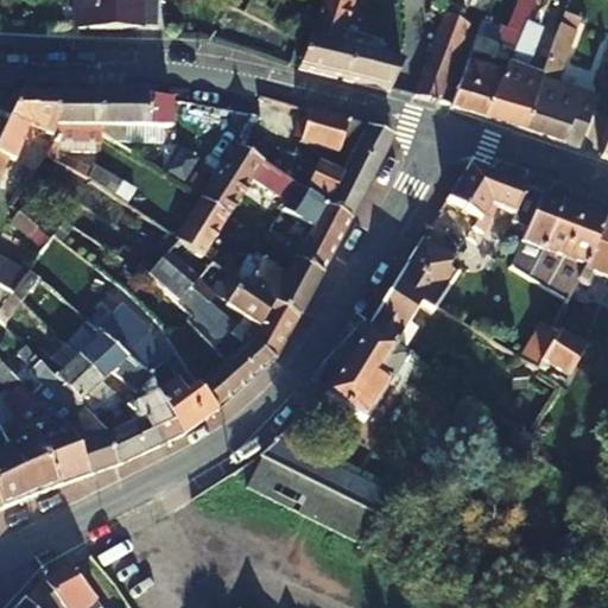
[(157,0),(76,0),(77,27),(157,29),(157,0)]
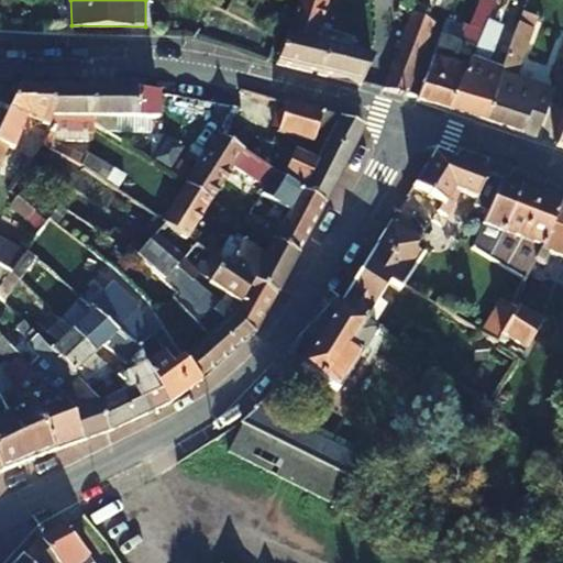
[(282,21),(235,0),(219,0),(216,8),(273,35),(276,36),(282,21)]
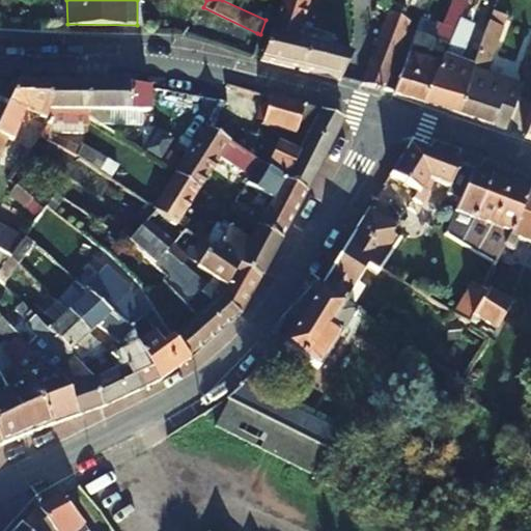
[(262,60),(340,78),(350,54),(331,49),(334,35),(302,28),(310,0),(280,0),(260,59),(262,60)]
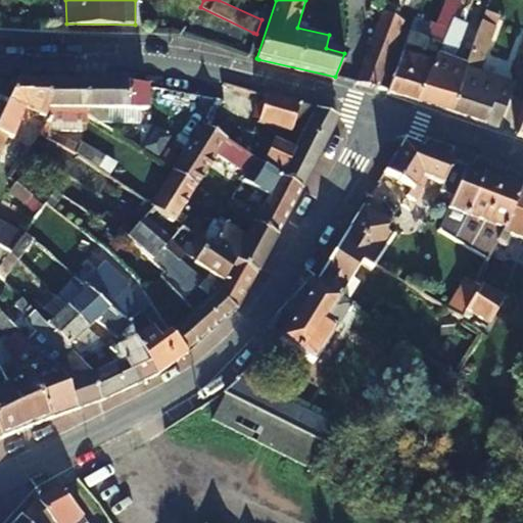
[(452,22),(461,0),(446,0),(429,41),(441,45),(452,22)]
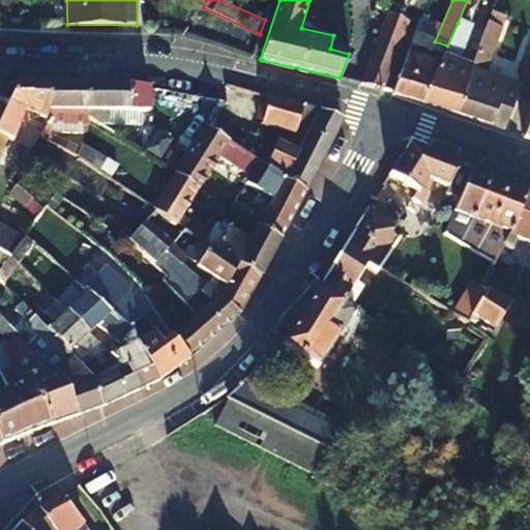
[(482,0),(480,0),(467,0),(458,23),(472,28),(482,0)]
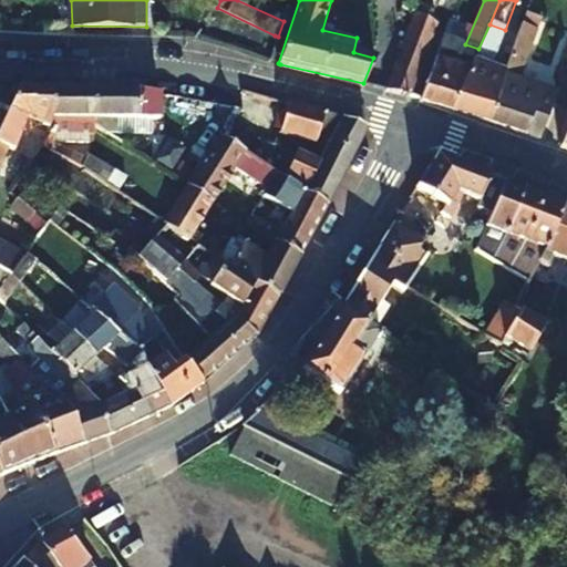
[(518,35),(525,16),(528,6),(516,0),(505,30),(518,35)]
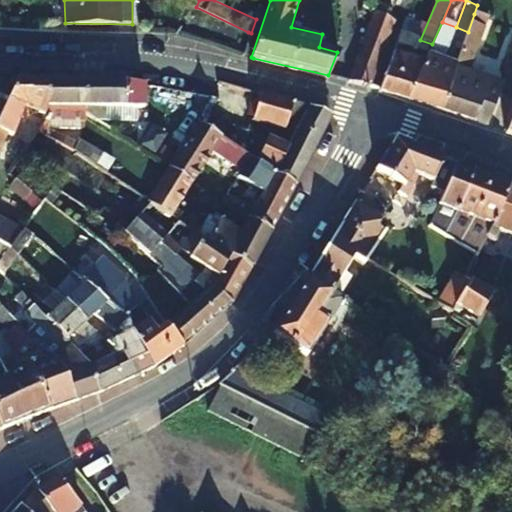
[(348,80),(370,85),(394,22),(374,13),(348,80)]
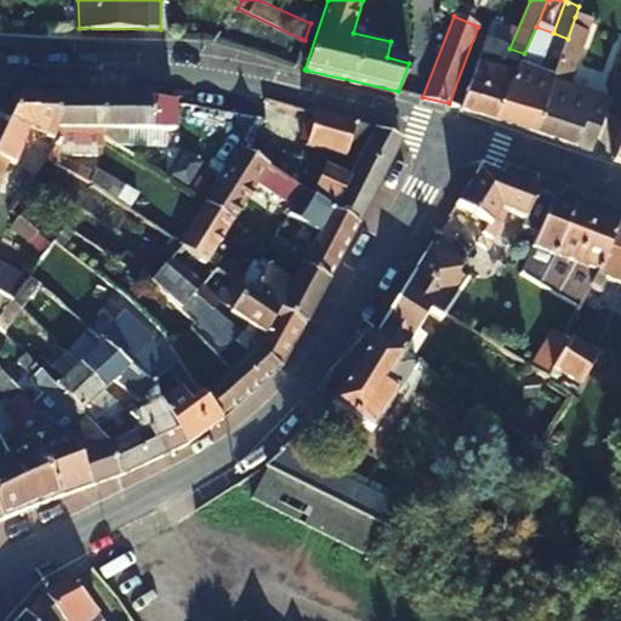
[(552,81),(574,89),(593,36),(591,35),(596,23),(575,17),(568,39),(558,66),(552,81)]
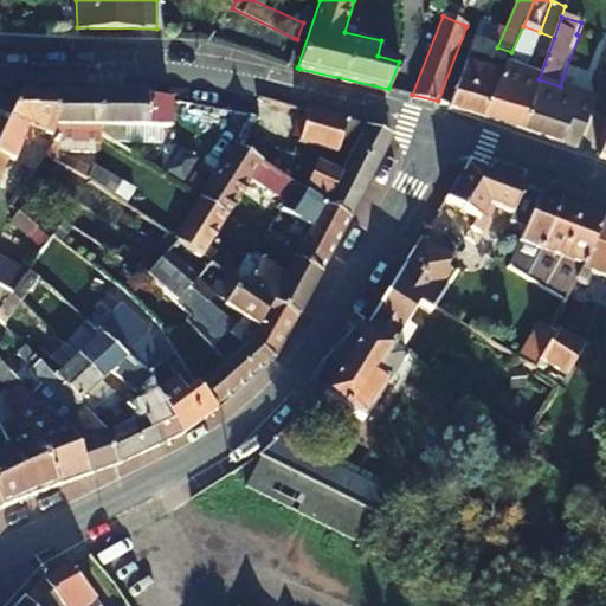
[(472,38),(450,103),(450,108),(468,113),(483,117),(511,52),(497,47),(472,38)]
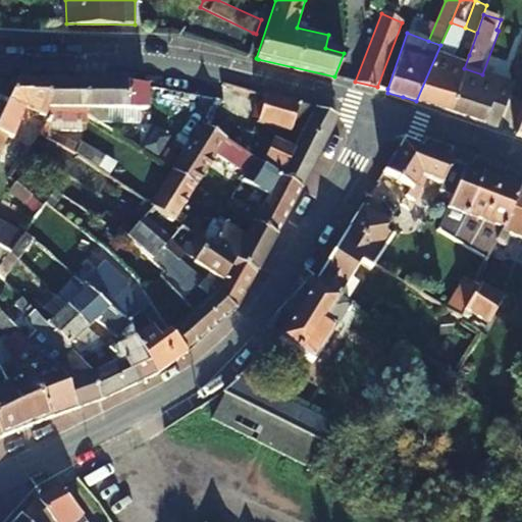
[(521,39),(513,62),(521,64),(521,39)]
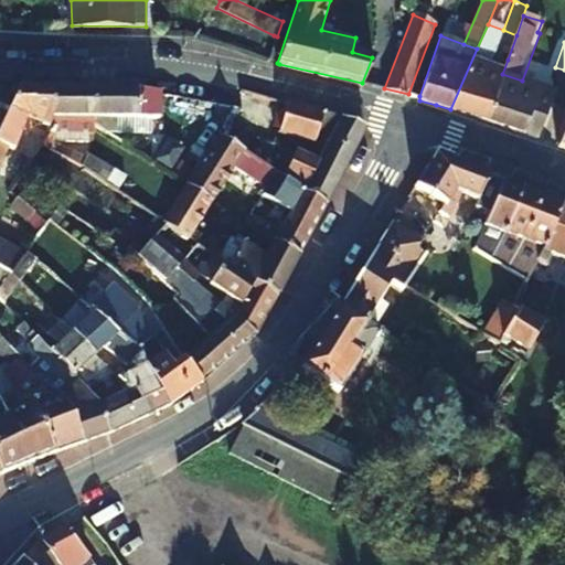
[(477,49),(450,109),(470,116),(493,55),(477,49)]
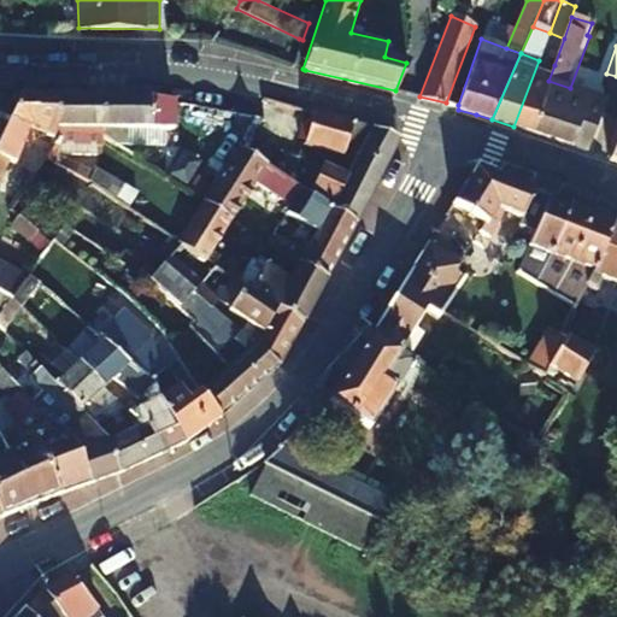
[(513,127),(530,131),(548,81),(554,65),(539,60),(513,127)]
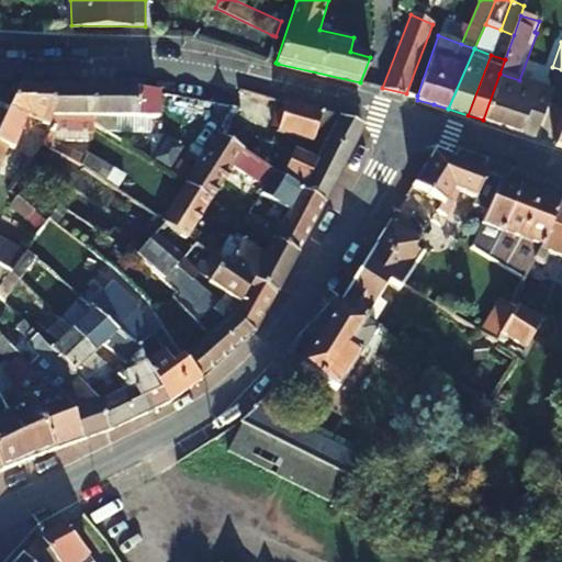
[(499,74),(483,120),(496,124),(520,132),(536,87),(519,80),(499,74)]
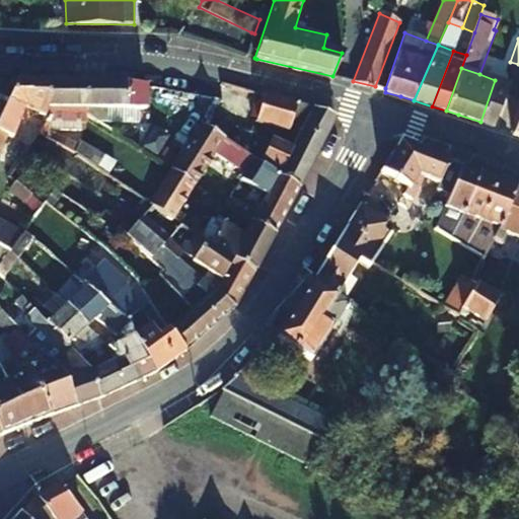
[(0,113),(3,115),(18,81),(0,81),(0,113)]
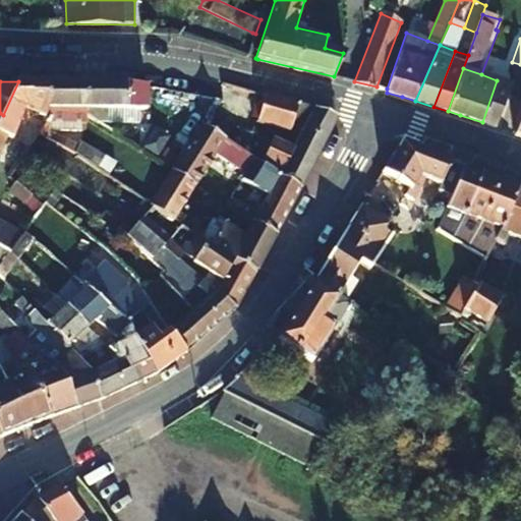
[(0,121),(0,153),(10,134),(15,136),(29,108),(49,118),(47,81),(18,81),(3,115),(0,121)]
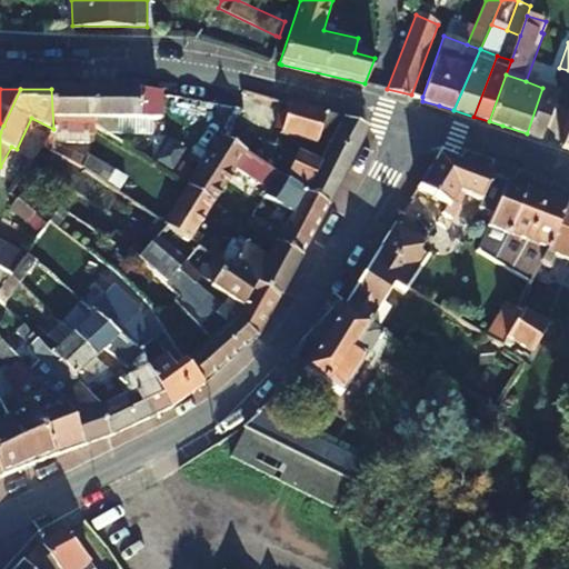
[(53,129),(53,131),(95,133),(95,121),(95,117),(95,89),(51,89),(53,129)]
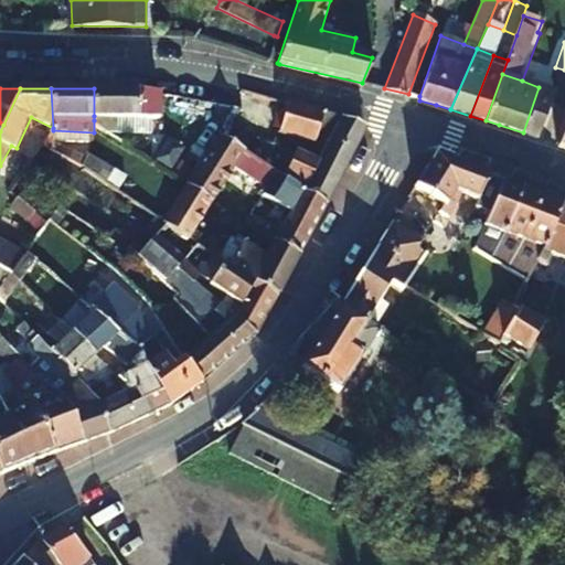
[(137,88),(94,88),(94,116),(160,116),(159,93),(137,88)]
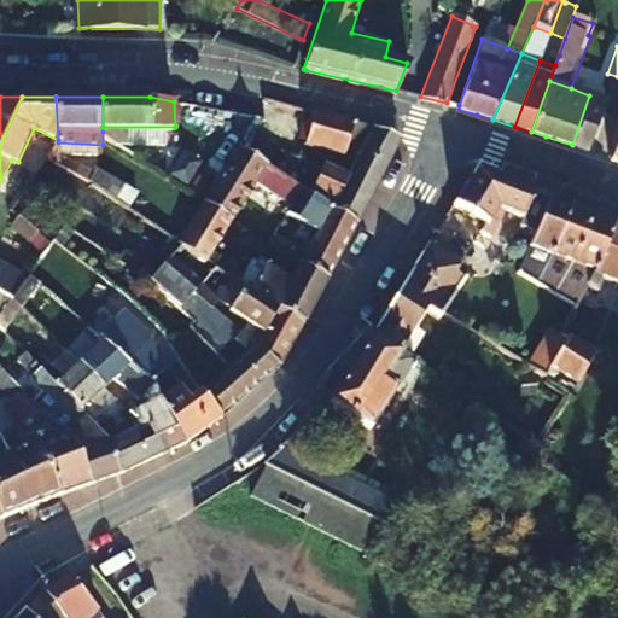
[(307,144),(345,155),(357,158),(349,175),(374,187),(400,139),(375,127),(316,111),(314,120),(307,117),(302,134),(309,136),(307,144)]
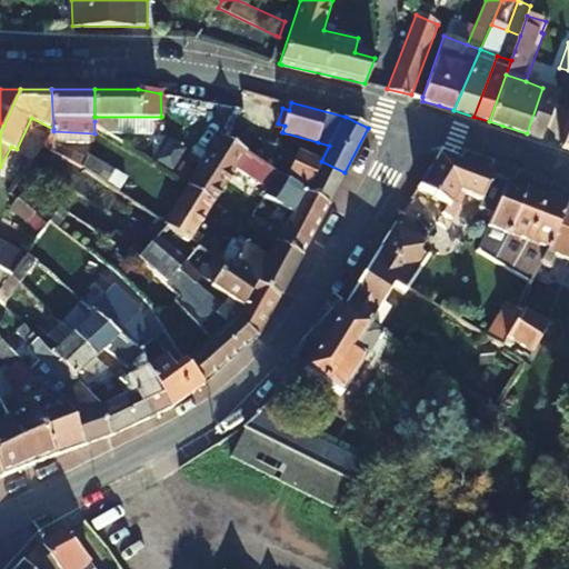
[(198,140),(207,126),(180,111),(178,116),(170,112),(166,121),(198,140)]
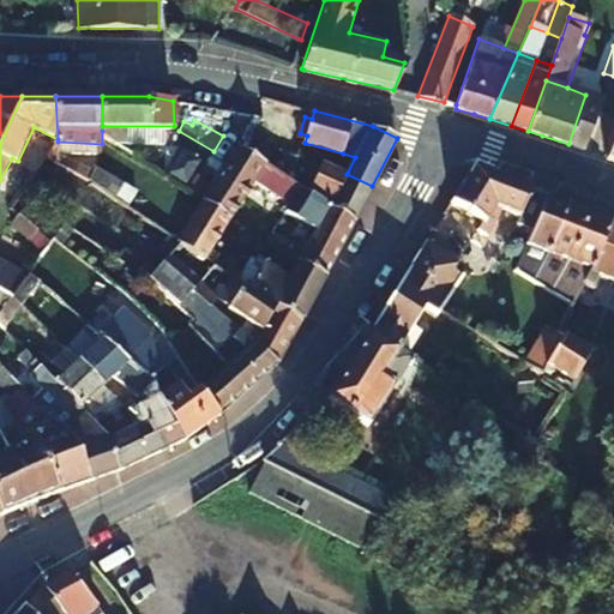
[(247,154),(238,148),(205,200),(232,217),(256,180),(265,164),(247,154)]
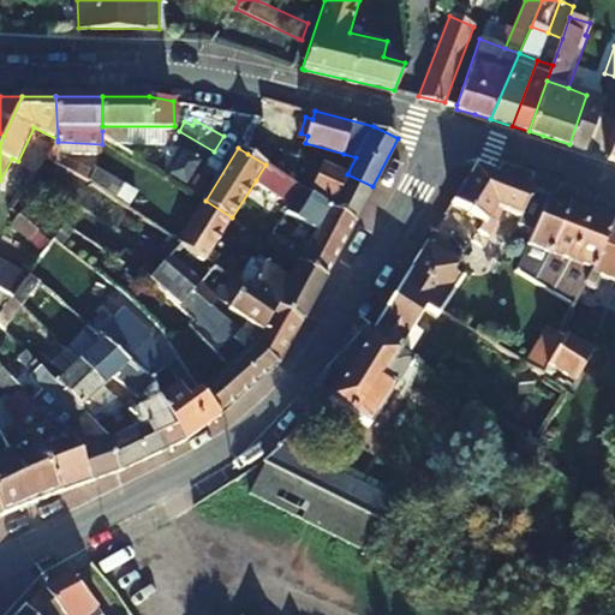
[(266,165),(256,180),(269,189),(278,173),(266,165)]
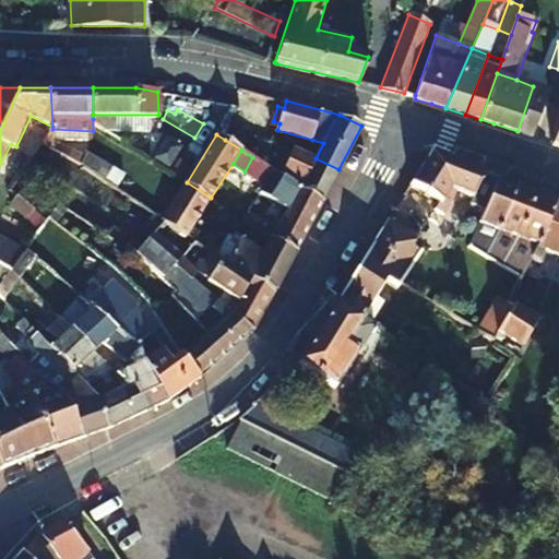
[(268,167),(318,201),(321,202),(339,169),(316,158),(313,161),(292,152),(286,162),(273,155),(268,167)]
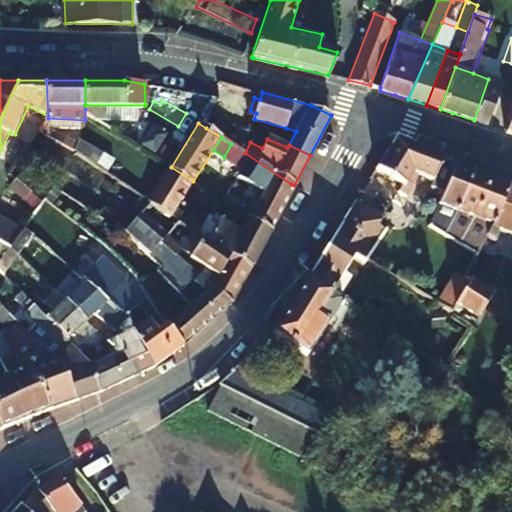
[(378,171),(404,186),(413,173),(437,182),(431,198),(439,202),(454,164),(394,139),(375,170),(378,171)]
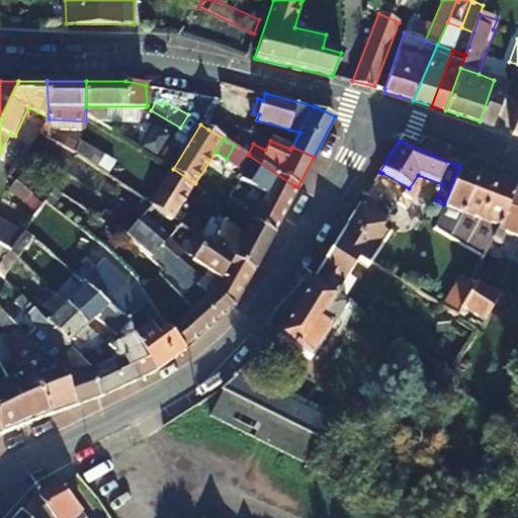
[(234,146),(227,159),(244,171),(241,178),(267,194),(255,221),(274,233),(297,187),(294,186),(248,155),(234,146)]
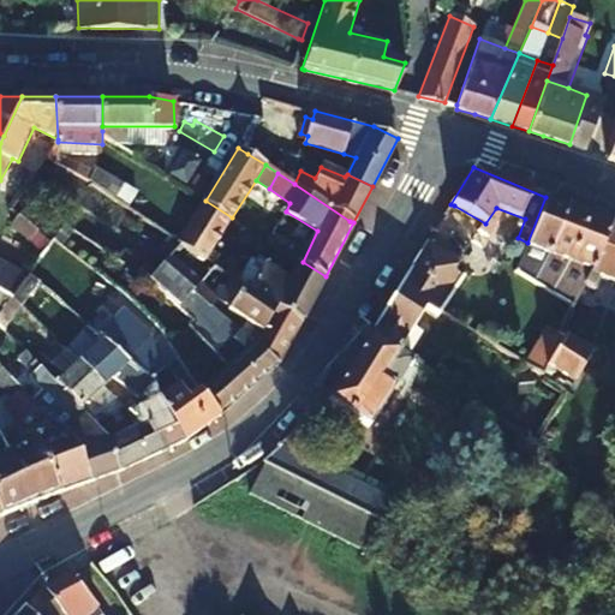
[(517,270),(538,285),(545,270),(543,268),(566,208),(567,204),(545,197),(527,243),(521,258),(517,270)]
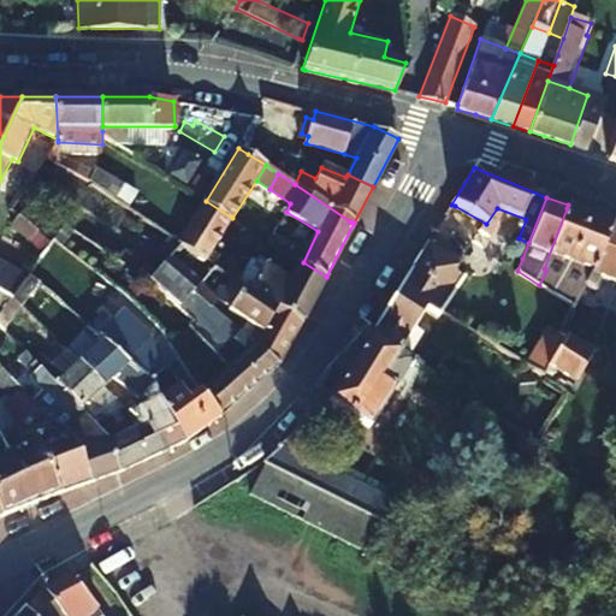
[(206,201),(182,241),(207,258),(232,218),(206,201)]
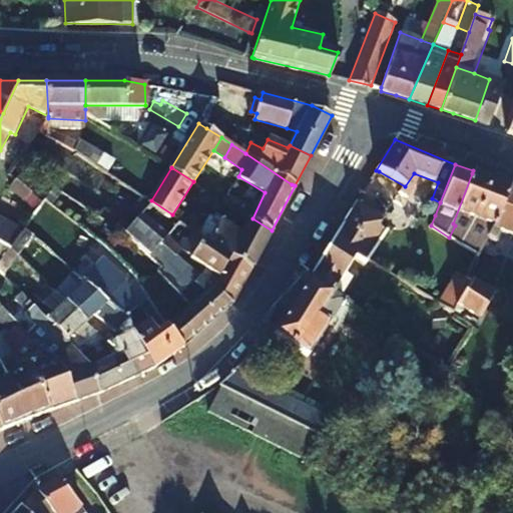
[(468,238),(473,227),(492,178),(473,170),(472,173),(453,223),(455,225),(449,237),(465,246),(468,238)]
